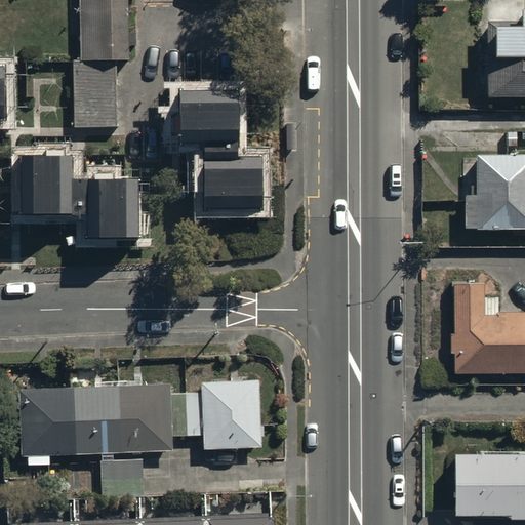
[(127,67),(125,0),(77,0),(78,56),(72,56),(73,126),(116,126),(115,67),(127,67)]
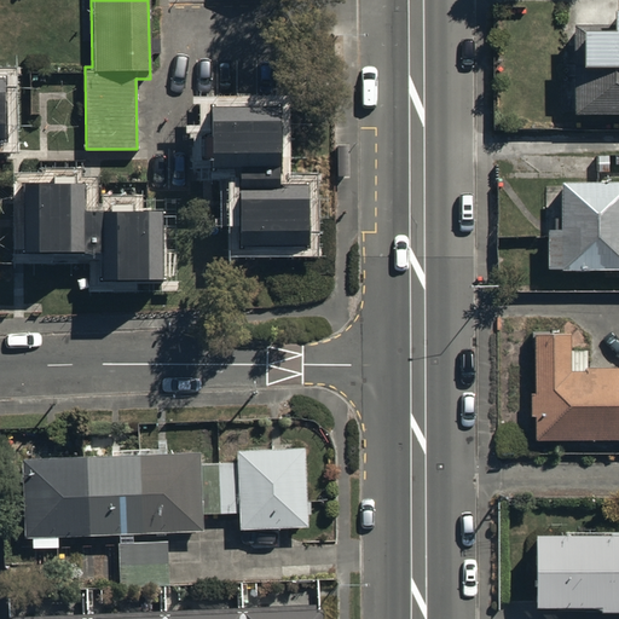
[(615,25),(573,25),(573,115),(618,114),(618,5),(615,5),(615,25)]
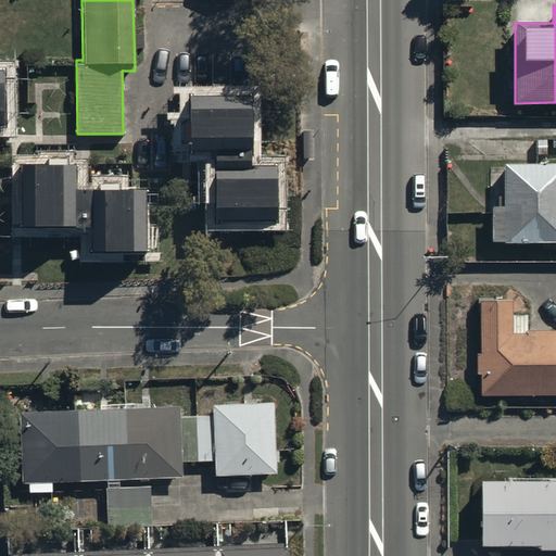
[(247,162),(247,100),(186,100),(187,153),(207,153),(207,193),(214,193),(214,217),(276,217),(276,162),(247,162)]
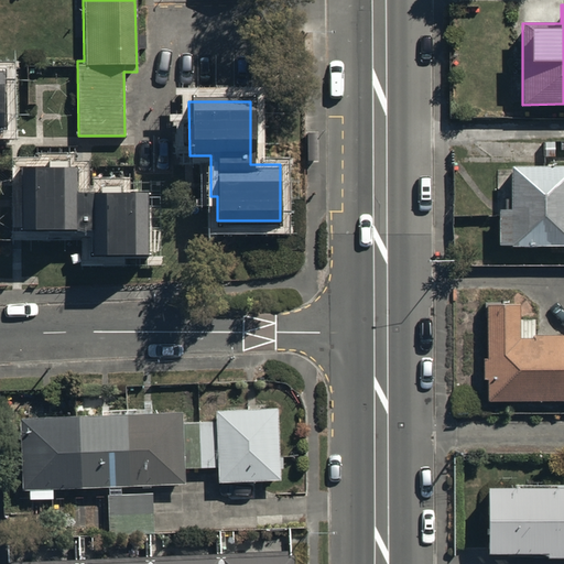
[(563,162),(513,163),(513,207),(498,207),(498,245),(563,243),(563,162)]
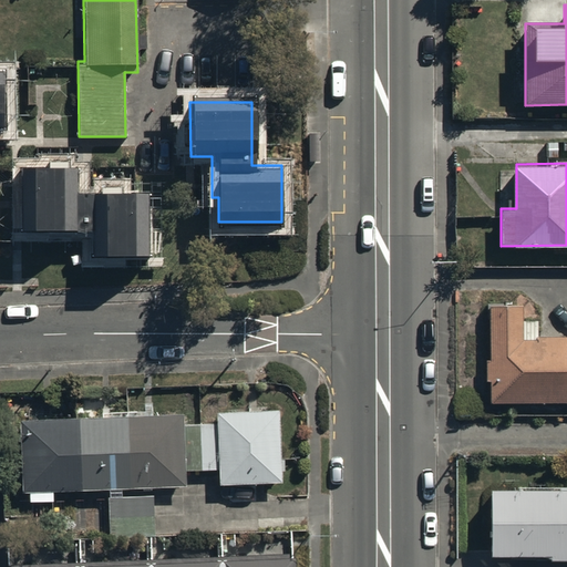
[(145,258),(144,196),(81,197),(80,167),(23,168),(24,232),(49,230),(50,237),(91,237),(91,258),(145,258)]
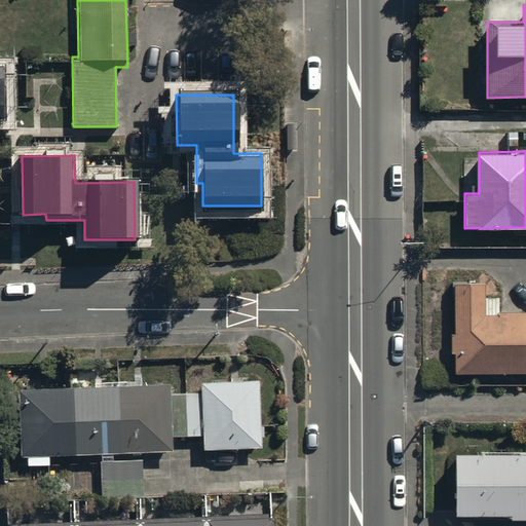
[(487,285),(455,285),(456,374),(525,373),(525,315),(487,316),(487,285)]
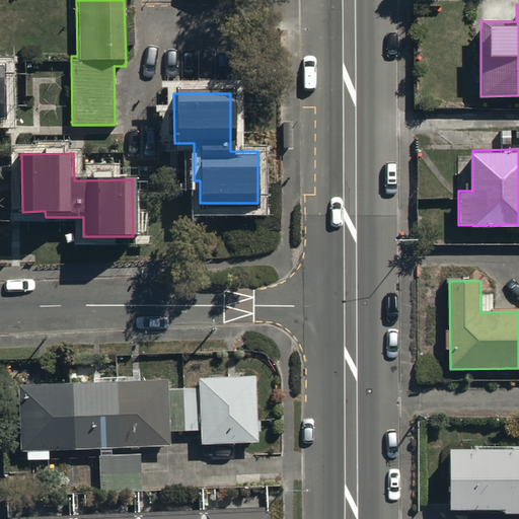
[(22,385),(23,449),(169,447),(169,431),(202,430),(202,442),(258,441),(257,376),(201,377),(201,389),(168,389),(168,383),(22,385)]
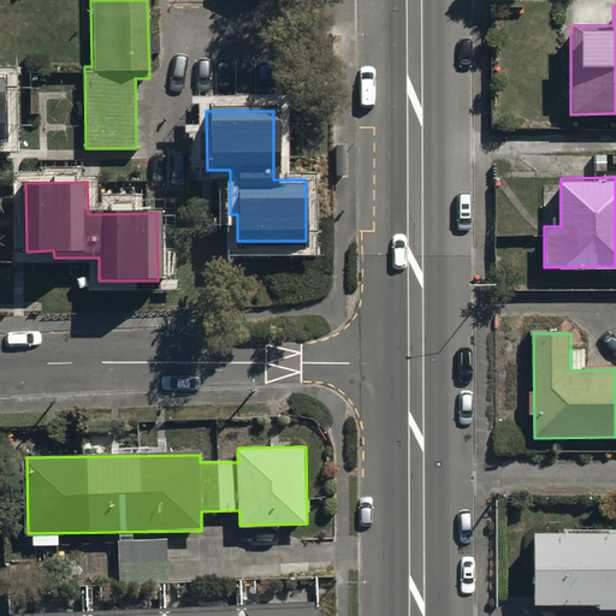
[(615,529),(533,532),(534,608),(615,605),(615,529)]
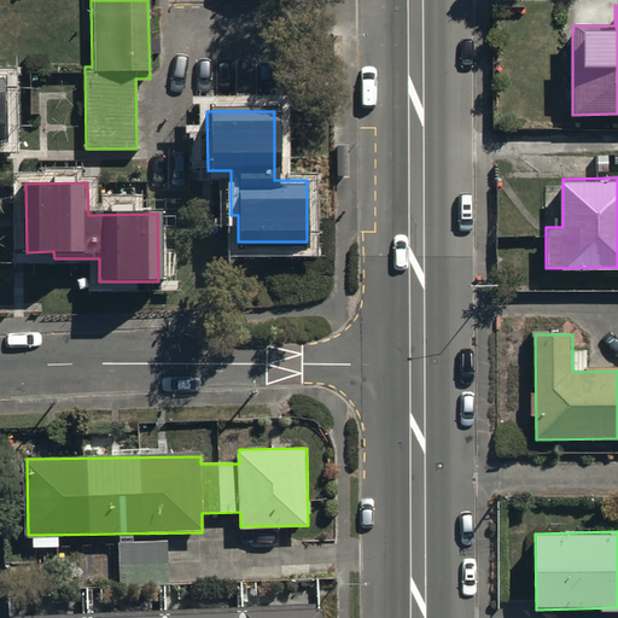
[(168,540),(121,540),(121,583),(167,583),(168,540)]
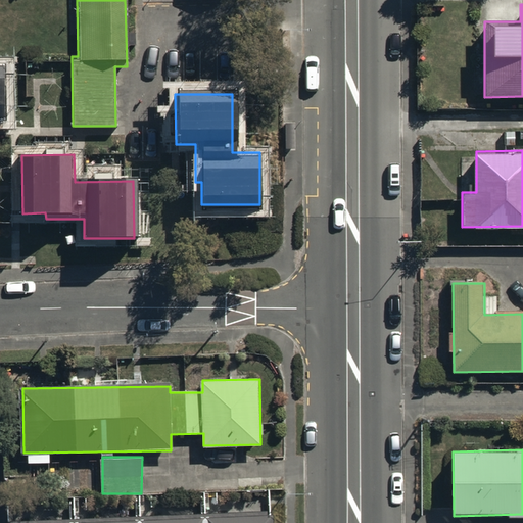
[(273,522),(273,513),(26,522),(273,522)]
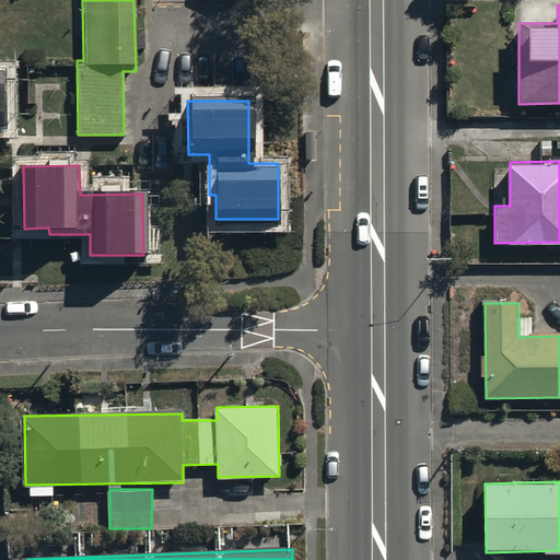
All buildings are outlined.
